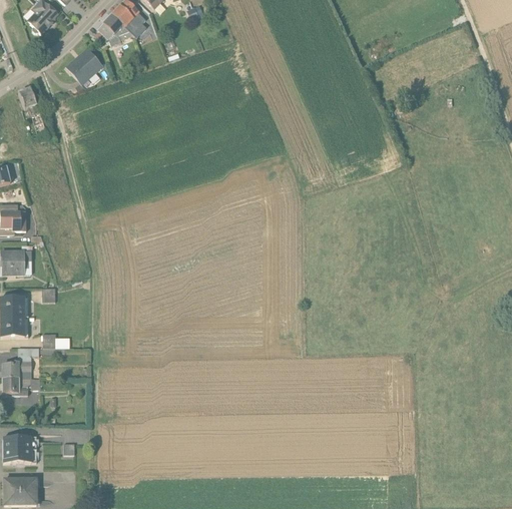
[(58,14),(44,0),(40,0),(32,8),(35,11),(27,20),(33,26),(33,30),(35,32),(37,32),(39,31),(42,34),(55,20),(55,17),(58,14)]
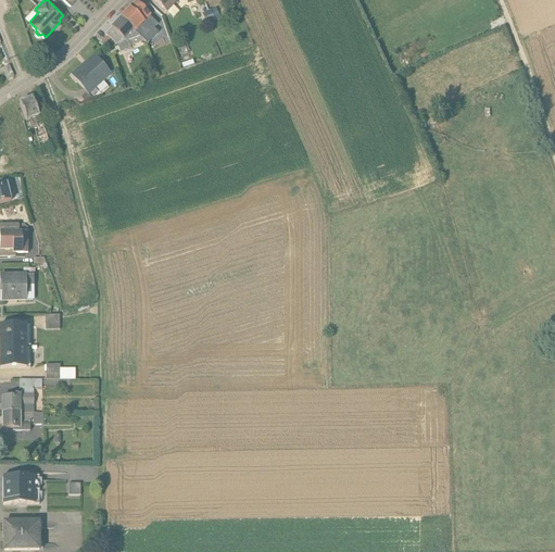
[(121,14),(136,29),(151,12),(139,0),(135,0),(121,14)]
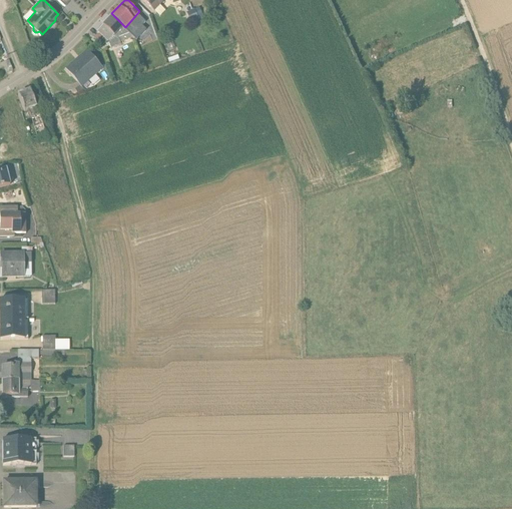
[(145,0),(160,14),(165,8),(160,3),(163,0),(145,0)]
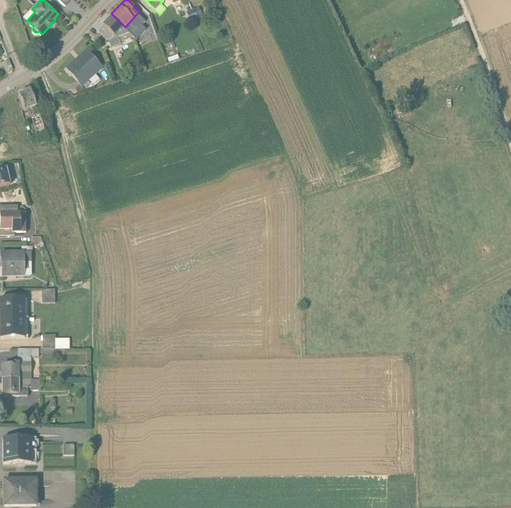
[(190,16),(204,13),(202,4),(188,7),(190,16)]
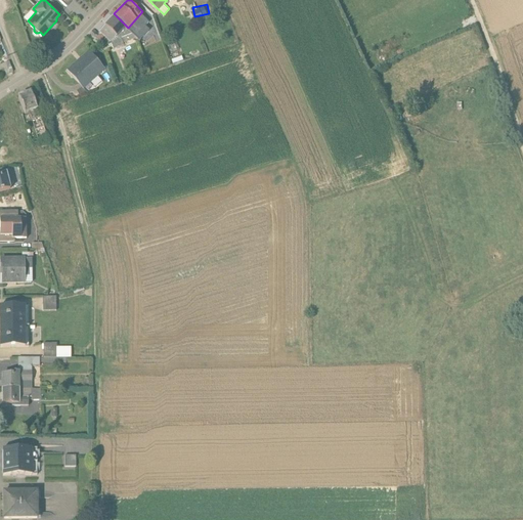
[(124,40),(136,36),(114,13),(99,30),(100,32),(96,36),(103,43),(110,40),(111,39),(115,48),(125,44),(124,40)]
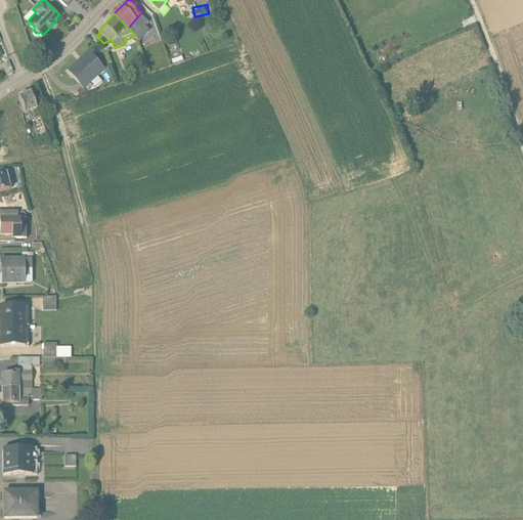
[(78,88),(80,92),(86,88),(84,86),(91,80),(95,84),(102,79),(98,74),(104,68),(89,50),(69,68),(83,85),(78,88)]
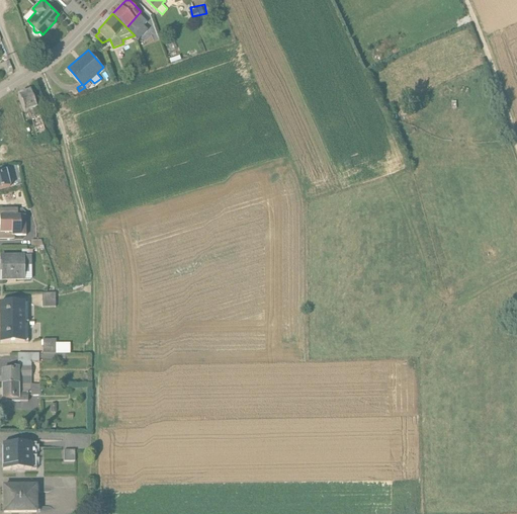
[(7,71),(12,69),(13,68),(8,59),(3,60),(1,61),(0,61),(0,66),(5,65),(7,71)]
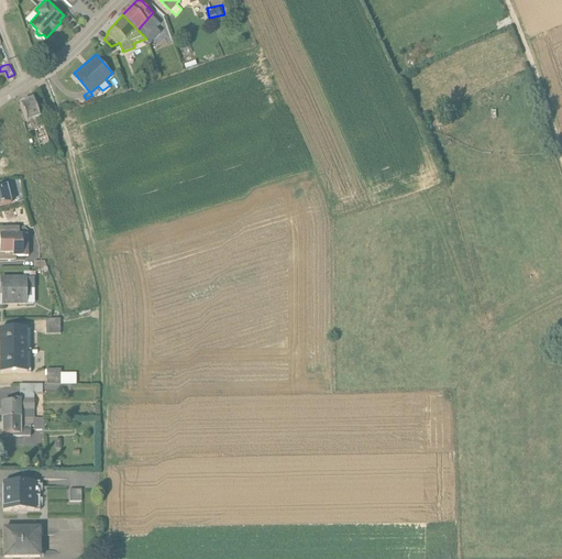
[(42,153),(52,150),(43,122),(39,109),(45,107),(40,94),(33,96),(20,101),(28,120),(32,118),(34,125),(33,125),(42,153)]
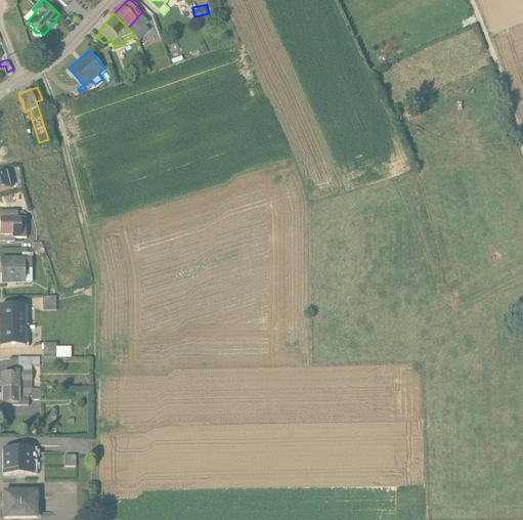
[(0,188),(11,186),(7,170),(0,171),(0,188)]
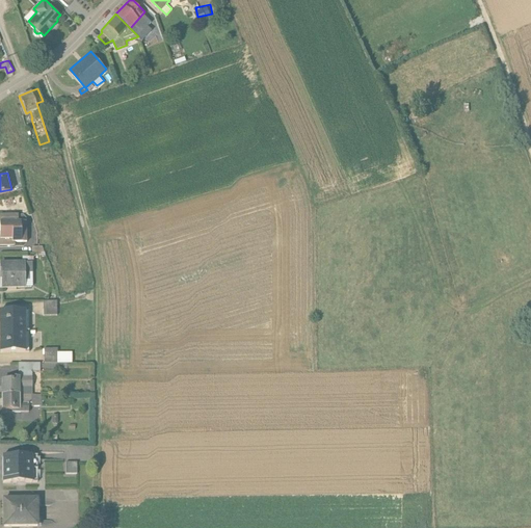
[(23,211),(0,212),(0,219),(0,218),(0,233),(0,234),(0,233),(0,243),(15,243),(15,240),(22,240),(22,239),(27,239),(26,214),(24,211),(23,211)]
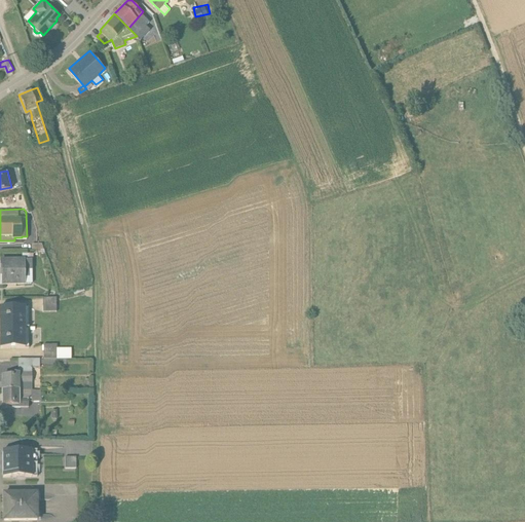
[(0,257),(0,258),(0,272),(1,272),(2,283),(25,283),(25,282),(32,281),(32,257),(25,257),(0,257)]
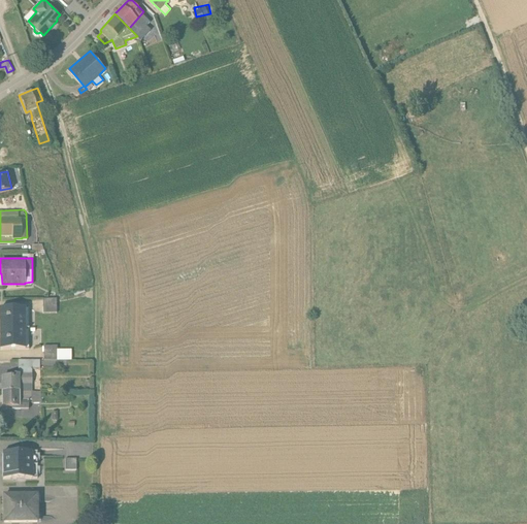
[(43,296),(43,310),(57,310),(57,296),(43,296)]
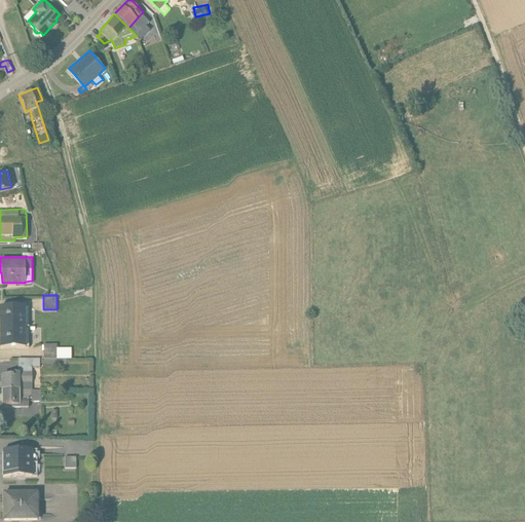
[(0,325),(29,326),(29,304),(0,304),(0,325)]
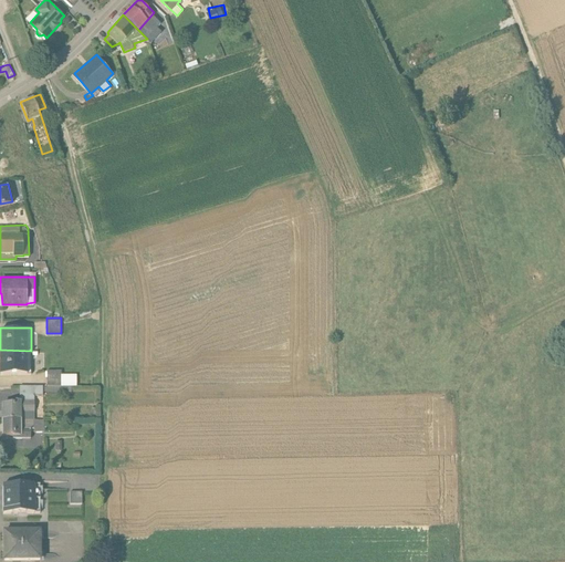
[(0,350),(0,372),(31,372),(31,351),(0,350)]
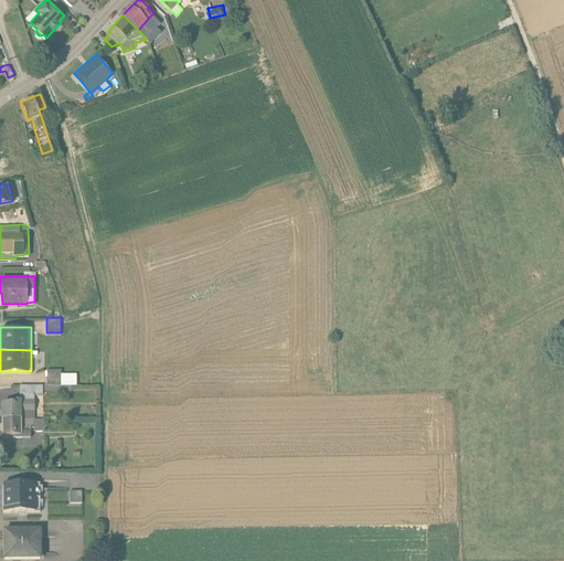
[(62,368),(46,368),(48,383),(76,383),(76,372),(62,372),(62,368)]
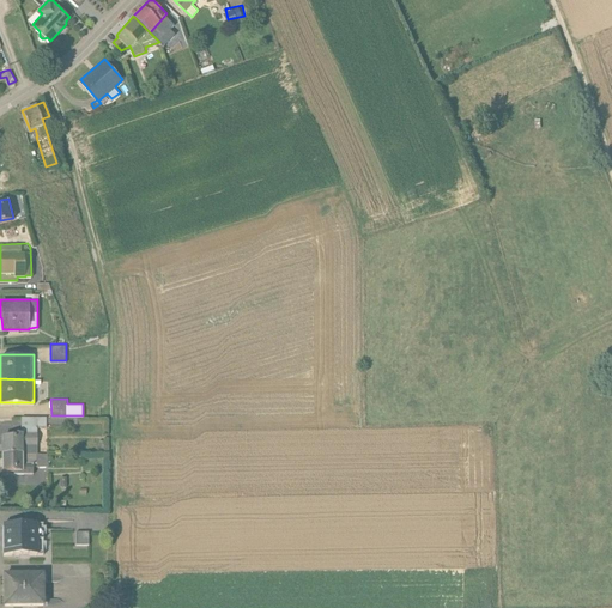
[(78,421),(77,415),(22,415),(20,431),(13,431),(13,435),(4,435),(4,451),(37,451),(37,425),(47,425),(47,421),(78,421)]
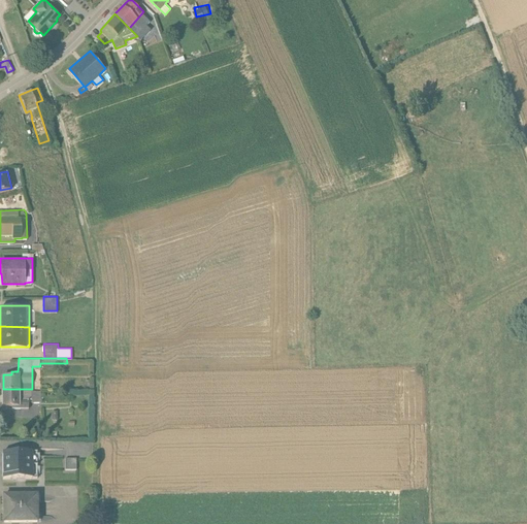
[(3,389),(3,403),(13,403),(13,406),(29,406),(29,400),(41,400),(41,389),(3,389)]
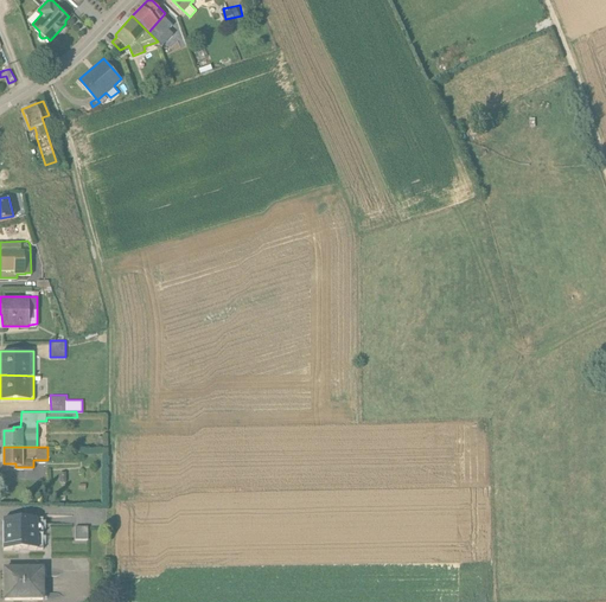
[(4,543),(4,548),(43,546),(42,517),(4,517),(4,522),(2,522),(4,543)]
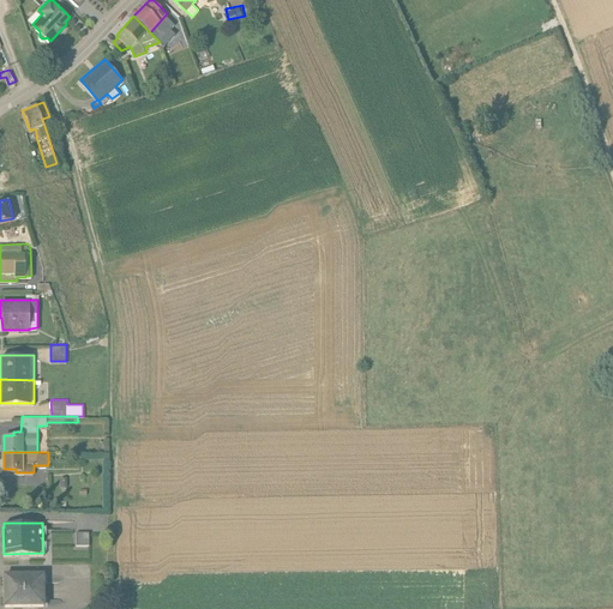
[(91,542),(91,529),(78,530),(78,542),(91,542)]
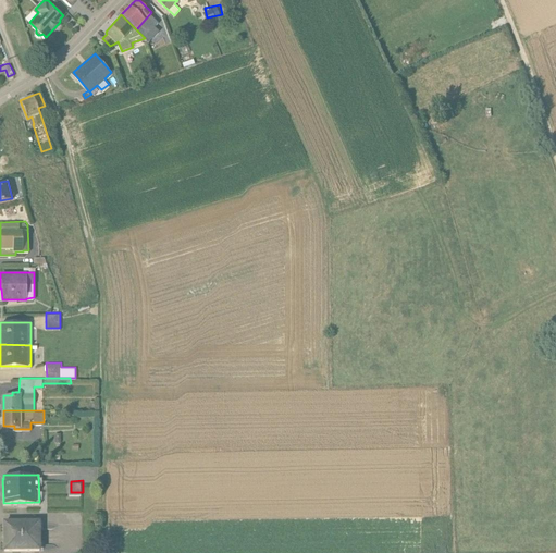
[(4,520),(4,548),(40,548),(40,519),(4,520)]
